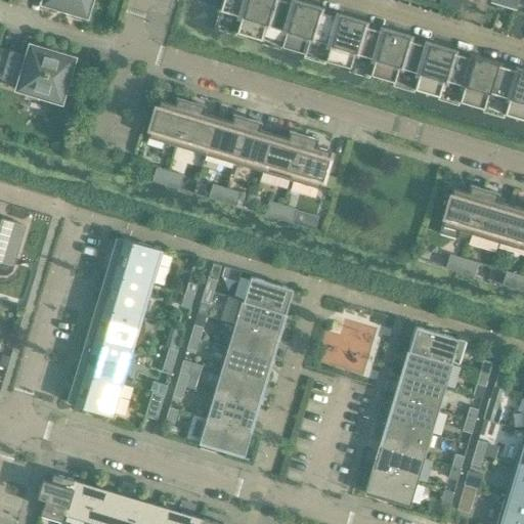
[(58,6),(57,8),(59,9),(60,7),(68,9),(68,11),(70,11),(70,10),(85,14),(89,0),(90,0),(91,0),(90,0),(44,0),(44,2),(58,6)]
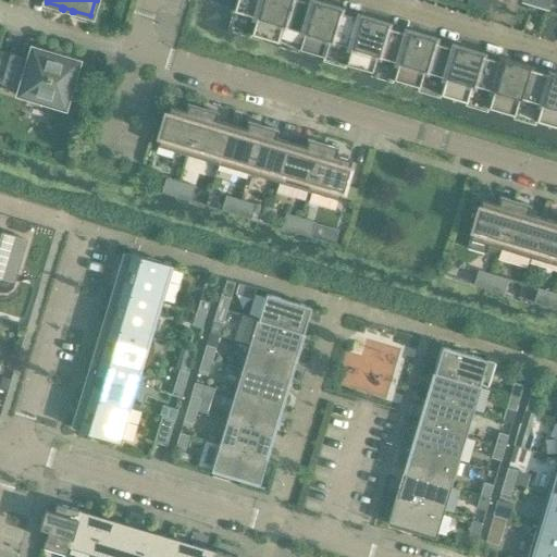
[(277,44),(282,26),(288,0),(236,0),(233,11),(257,17),(251,36),(277,44)]
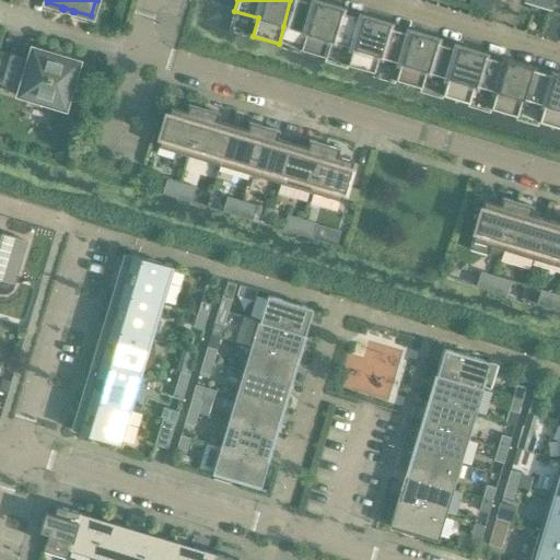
[(326,59),(331,42),(330,42),(339,12),(340,12),(341,9),(315,1),(314,3),(302,0),(290,0),(283,26),(305,33),(300,50),(326,59)]
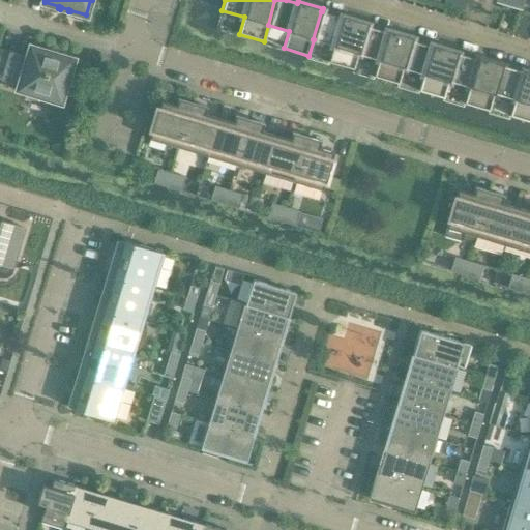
[(466,0),(449,0),(448,6),(464,10),(466,0)]
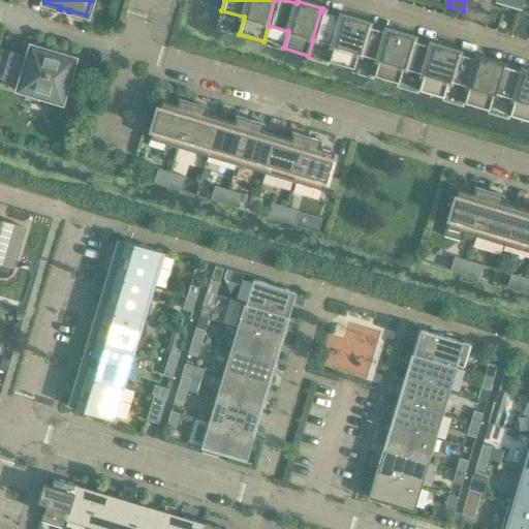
[(342,18),(321,11),(320,11),(312,39),(313,39),(334,45),(329,62),(353,69),(358,54),(356,54),(365,26),(366,26),(367,23),(342,16),(342,18)]
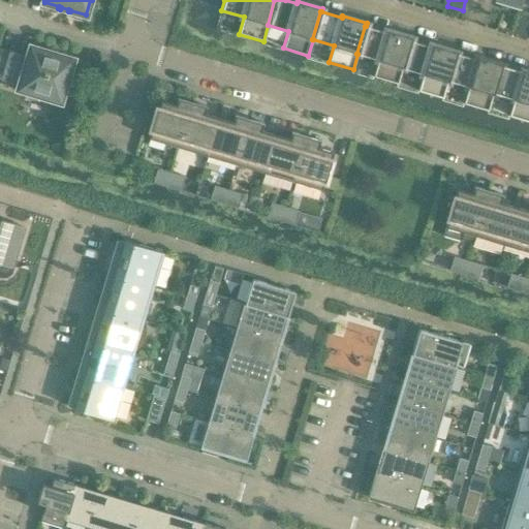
[(386,32),(366,26),(365,26),(356,54),(358,54),(378,60),(373,76),(398,84),(403,68),(402,68),(410,40),(411,40),(412,37),(387,30),(386,32)]
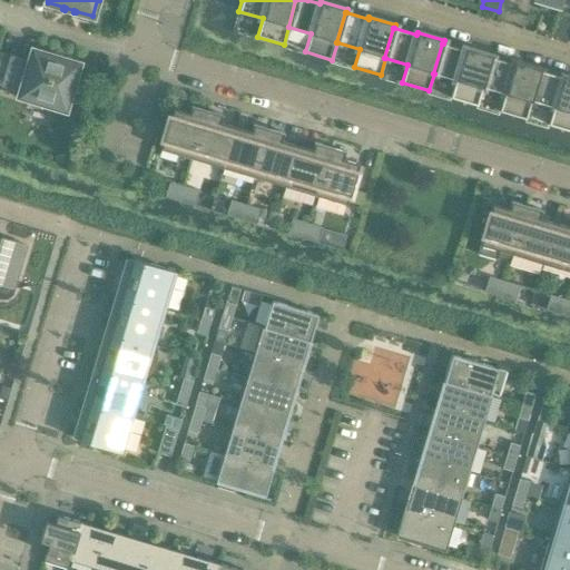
[(465,50),(443,43),(442,43),(433,74),(434,74),(455,80),(451,98),(478,106),(482,88),(491,57),(492,57),(492,56),(465,48),(465,50)]
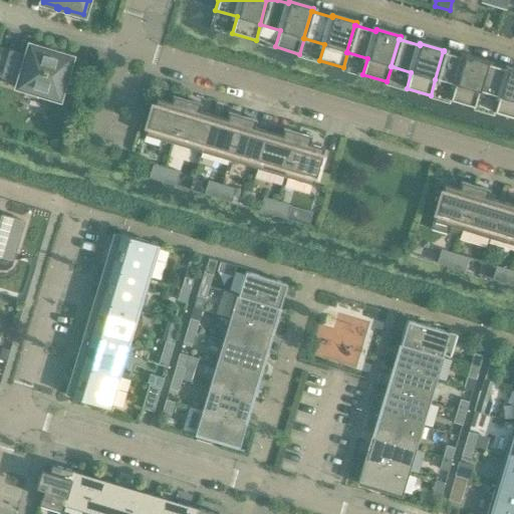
[(65,72),(70,58),(55,54),(56,52),(54,51),(53,53),(46,51),(46,49),(44,49),(44,50),(30,46),(27,55),(9,49),(0,78),(18,83),(17,86),(32,91),(31,92),(33,93),(34,91),(41,93),(41,95),(43,96),(43,94),(58,98),(62,84),(64,85),(64,82),(62,82),(64,74),(66,75),(67,73),(65,72)]
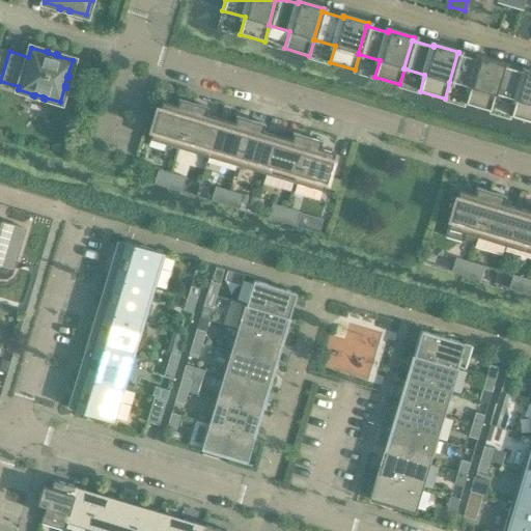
[(491,111),(495,94),(503,65),(504,65),(504,64),(479,57),(478,59),(458,53),(457,53),(449,82),(470,88),(466,104),(491,111)]
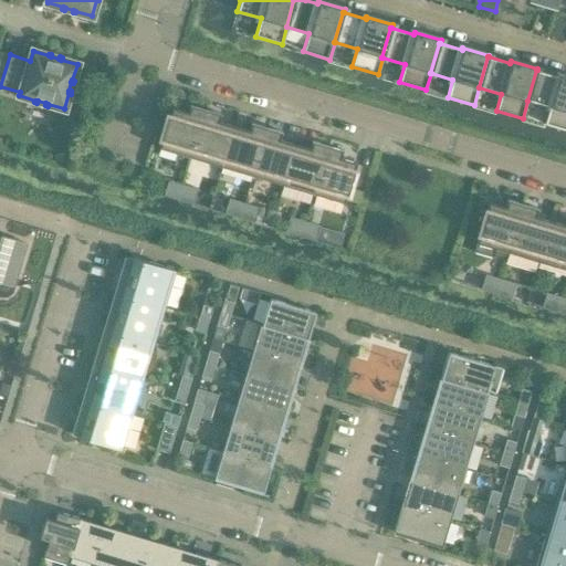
[(558,76),(537,70),(536,70),(527,101),(549,107),(545,125),(565,130),(565,75),(559,74),(558,76)]
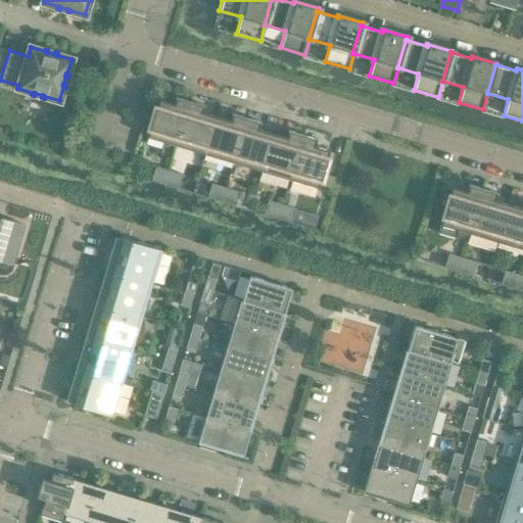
[(177,146),(190,101),(176,97),(175,98),(176,98),(174,104),(158,99),(156,108),(154,107),(154,109),(149,127),(148,129),(150,129),(147,137),(177,146)]
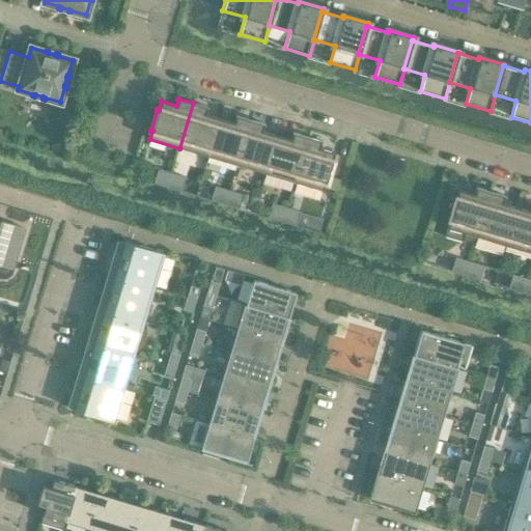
[(193,103),(179,148),(207,157),(219,118),(204,114),(206,108),(207,107),(193,103)]
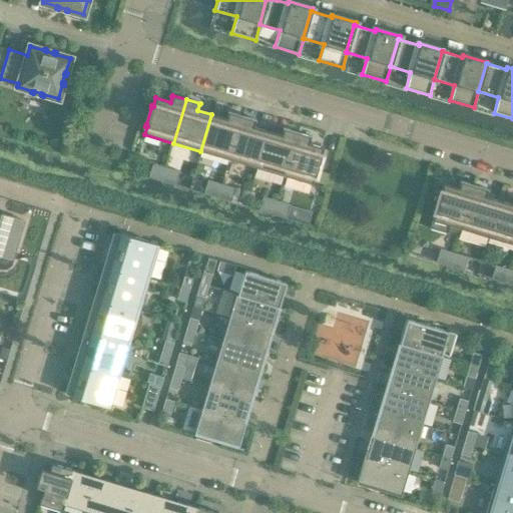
[(211,114),(200,151),(228,159),(241,116),(227,111),(226,112),(227,112),(225,118),(211,114)]
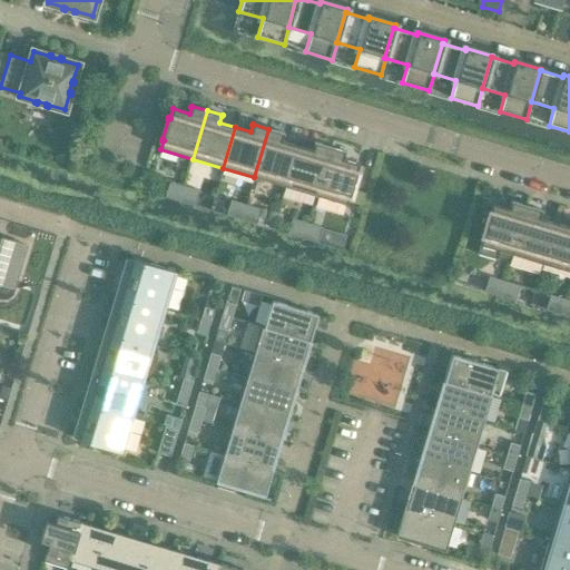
[(285,186),(296,146),(281,140),(283,135),(284,135),(284,134),(268,129),(254,177),(285,186)]
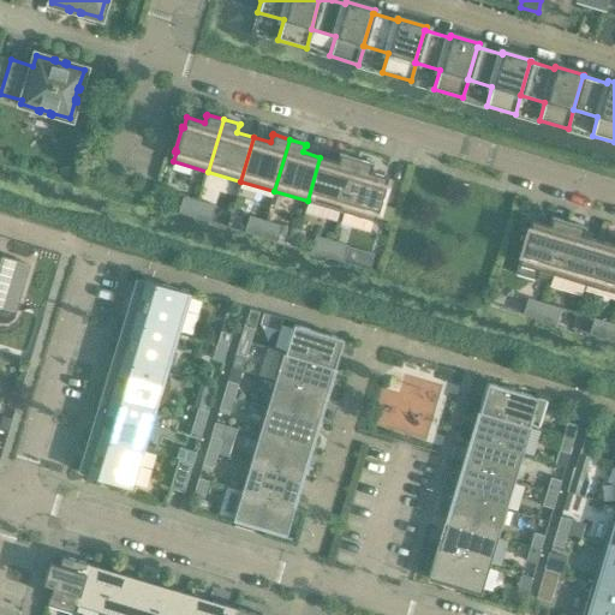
[(320,157),(308,201),(340,212),(356,159),(339,154),(339,155),(336,162),(320,157)]
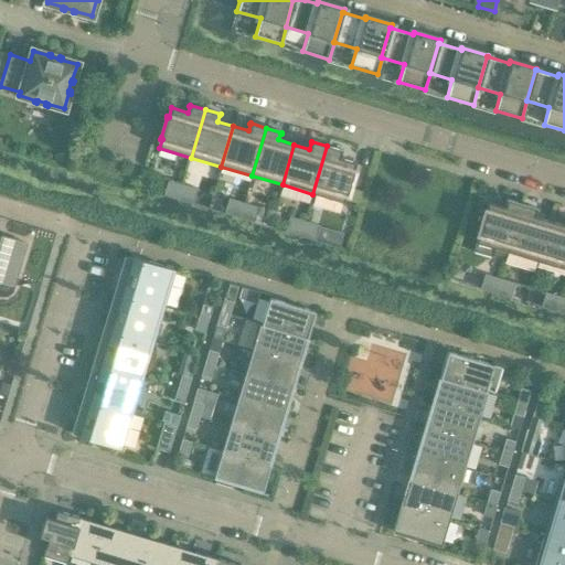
[(327,146),(312,194),(344,203),(355,162),(340,158),(341,151),(342,151),(342,150),(327,146)]
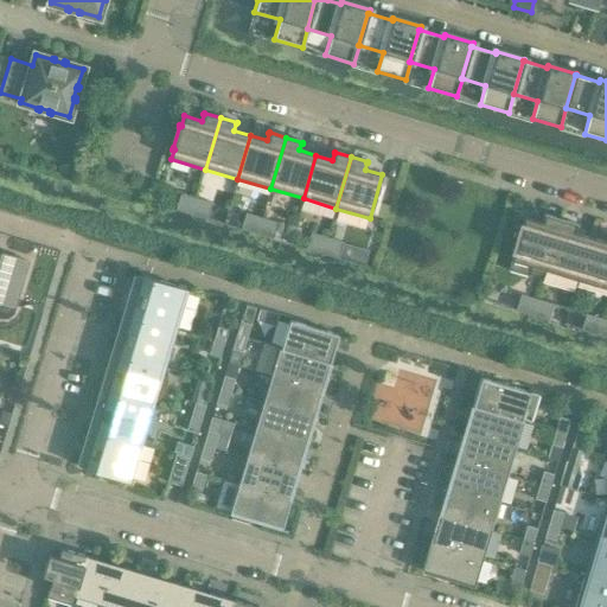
[(176,210),(191,215),(196,198),(180,193),(176,210)]
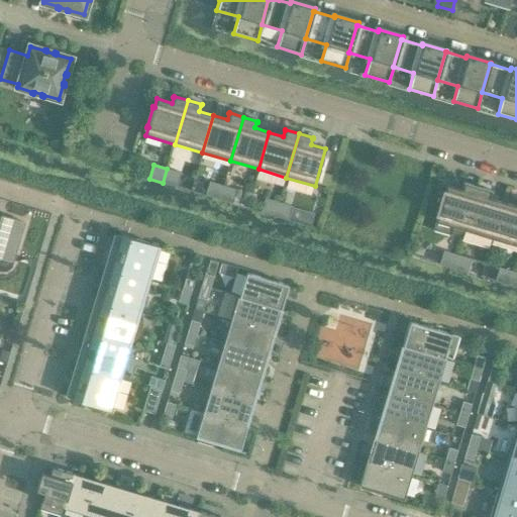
[(181,173),(167,169),(163,183),(177,187),(181,173)]
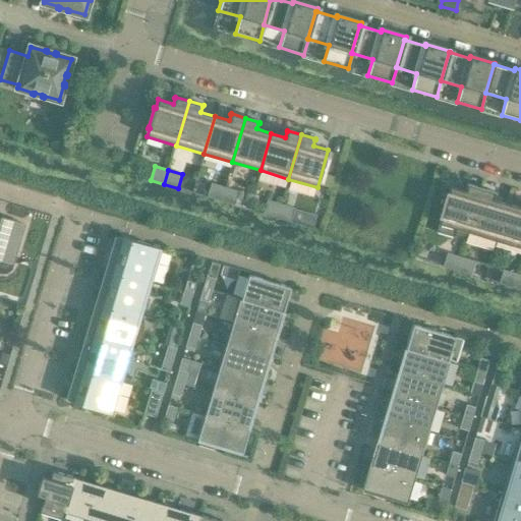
[(207,197),(220,201),(225,187),(211,183),(207,197)]
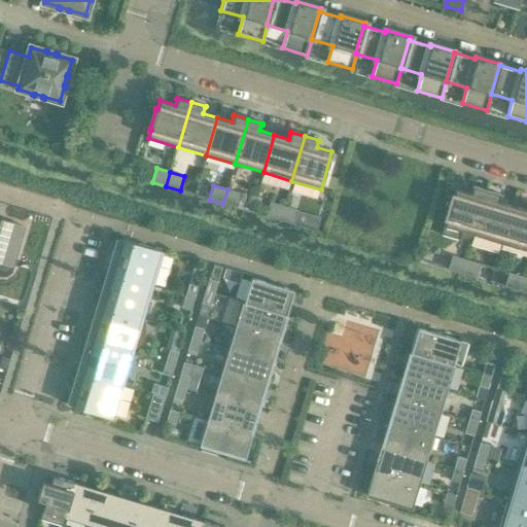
[(461,232),(473,236),(487,190),(472,186),(471,187),(472,187),(470,194),(455,188),(442,235),(459,240),(459,239),(461,232)]
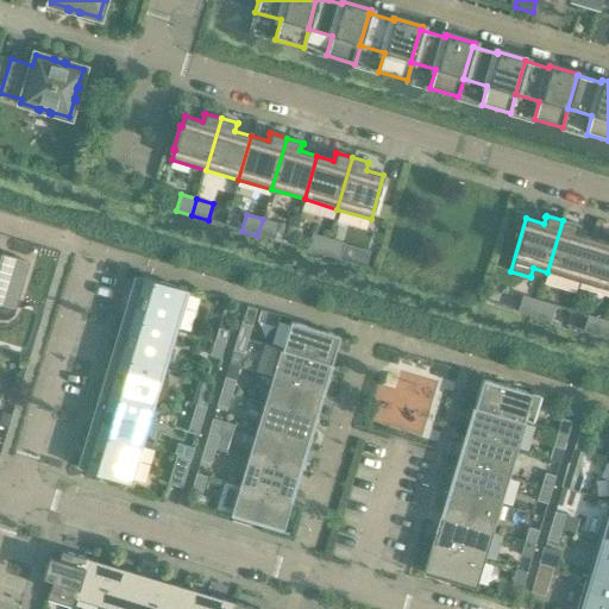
[(278,224),(263,219),(257,236),(274,240),(278,224)]
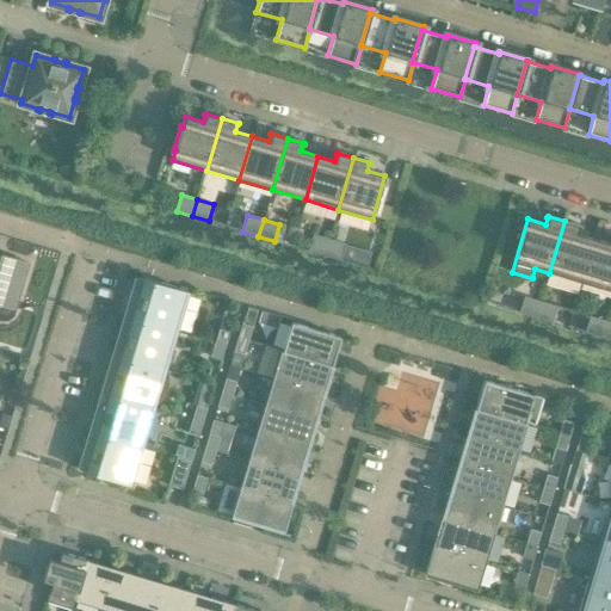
[(581,283),(594,239),(578,234),(580,227),(581,226),(565,221),(549,273),(581,283)]
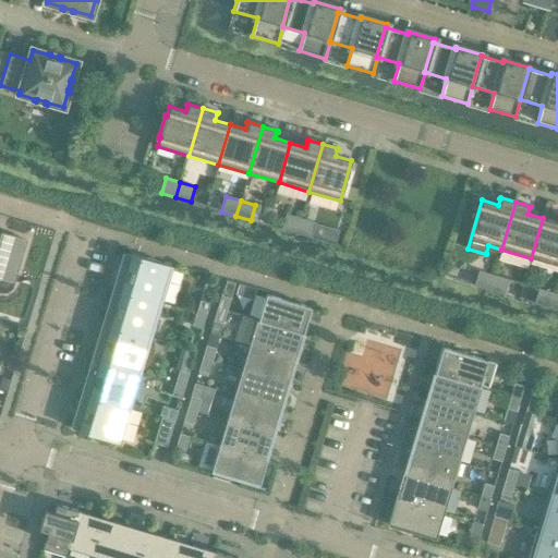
[(281,229),(296,233),(301,218),(286,214),(281,229)]
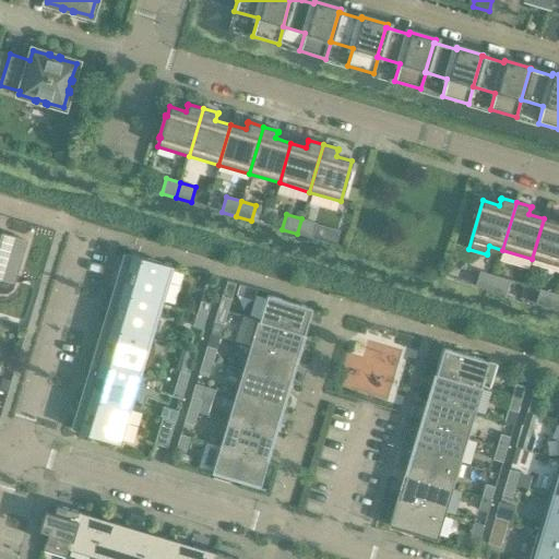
[(316,223),(301,218),(297,234),(311,238),(316,223)]
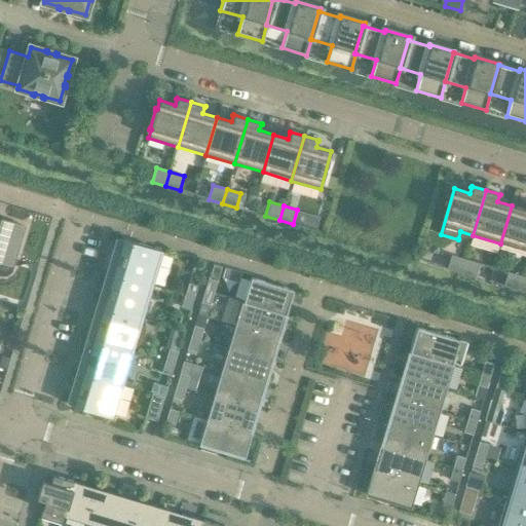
[(525,251),(525,210),(512,205),(500,243),(525,251)]
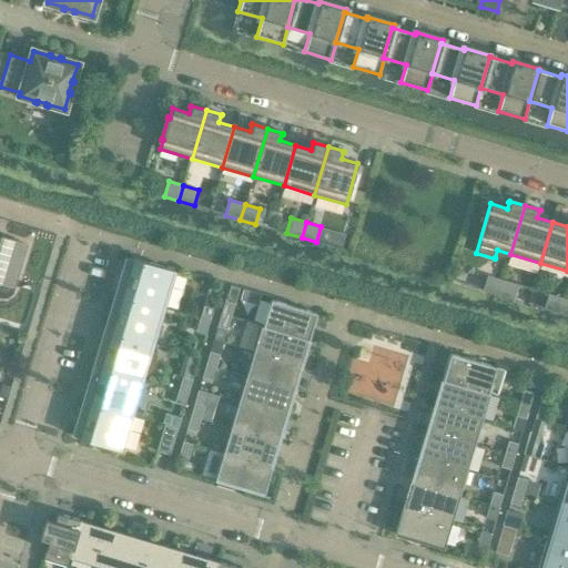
[(0,296),(0,297),(7,297),(11,293),(27,245),(0,236),(0,296)]
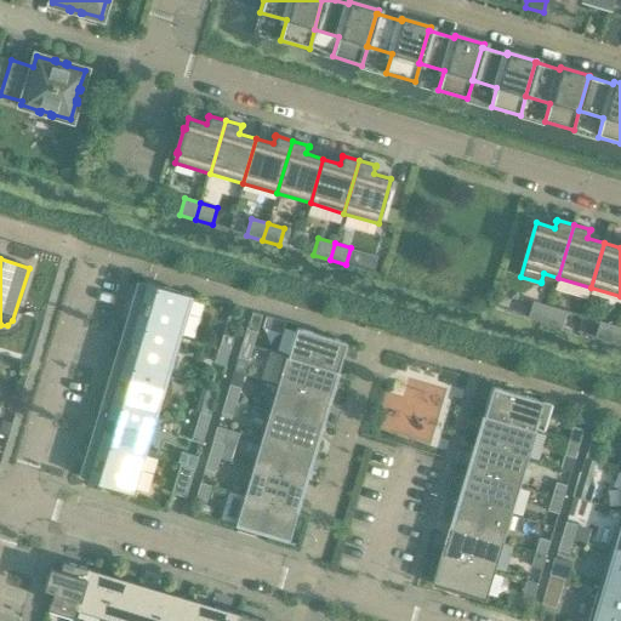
[(146,283),(134,323),(181,337),(193,300),(181,296),(182,294),(146,283)]
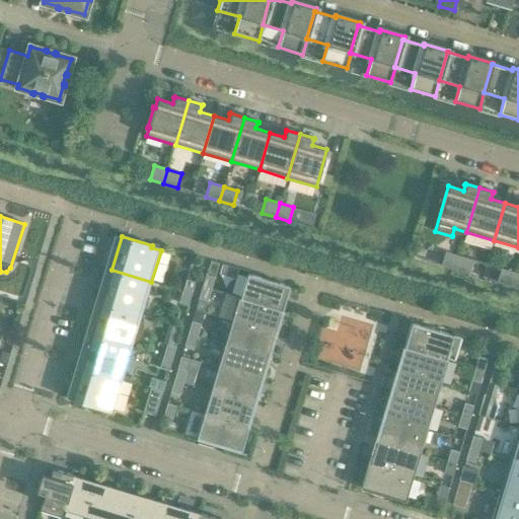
[(441,266),(454,270),(459,255),(445,251),(441,266)]
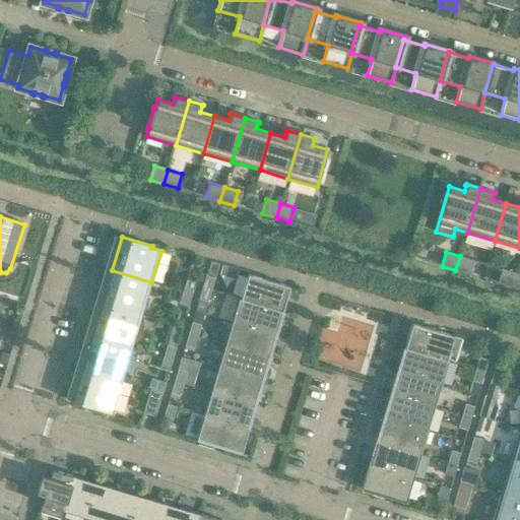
[(473,260),(460,256),(455,270),(469,274),(473,260)]
